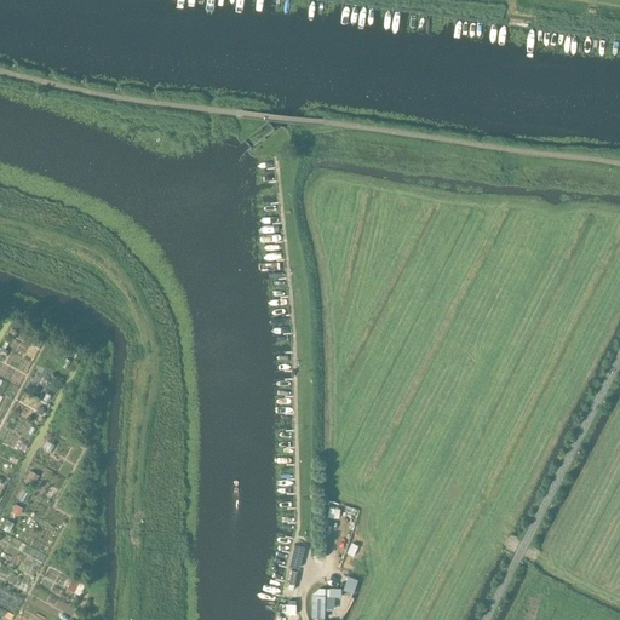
[(359,546),(357,546),(351,543),(346,554),(352,557),(359,546)]
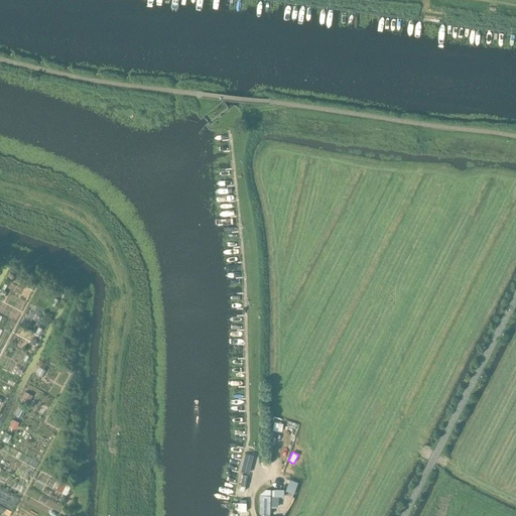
[(249,473),(251,462),(243,460),(240,471),(249,473)]
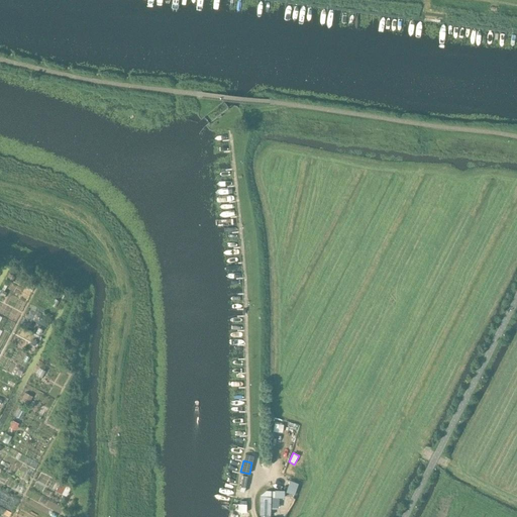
[(294,495),(299,483),(291,480),(286,492),(294,495)]
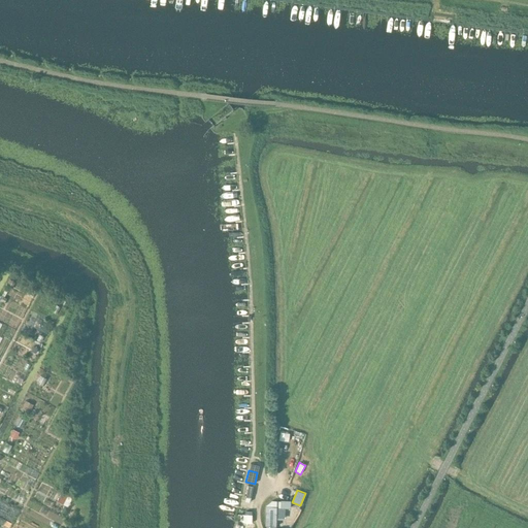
[(266,506),(265,526),(275,527),(276,519),(283,519),(283,509),(276,509),(276,507),(281,507),(281,501),(272,501),(266,506)]
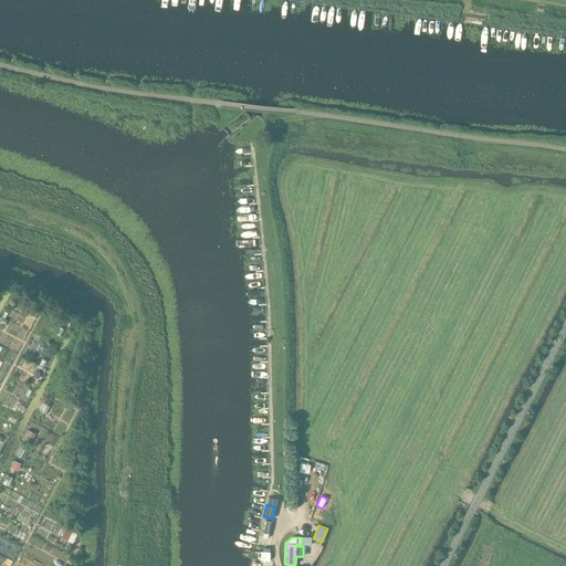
[(270,552),(270,548),(265,548),(264,552),(261,552),(261,561),(270,561),(270,552)]
